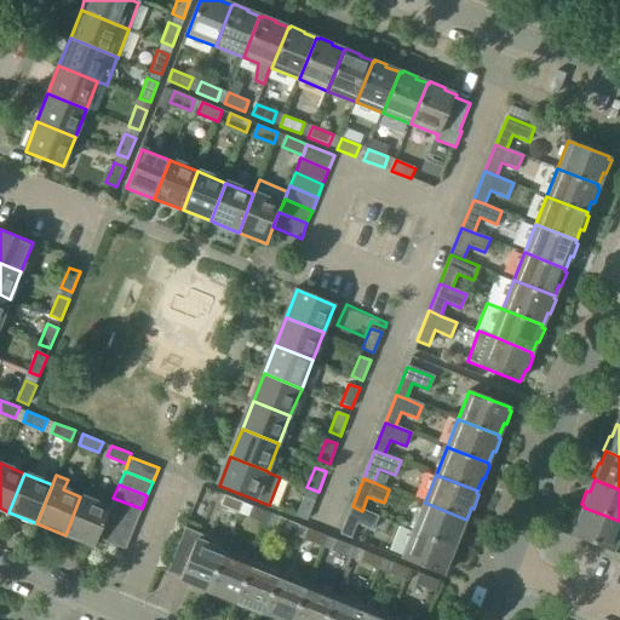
[(244,503),(223,494),(219,506),(239,514),(244,503)]
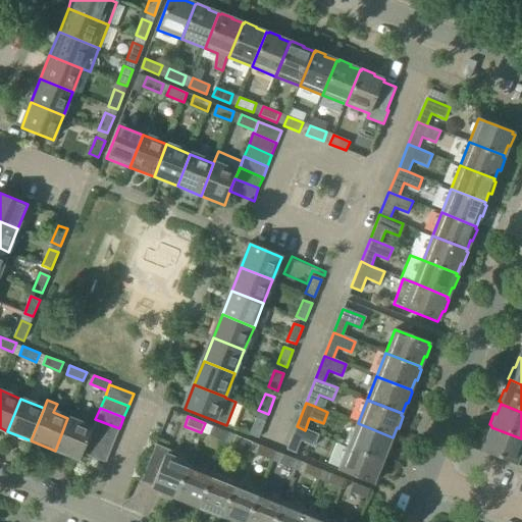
[(92,427),(67,418),(55,451),(79,460),(82,454),(86,441),(91,430),(92,427)]
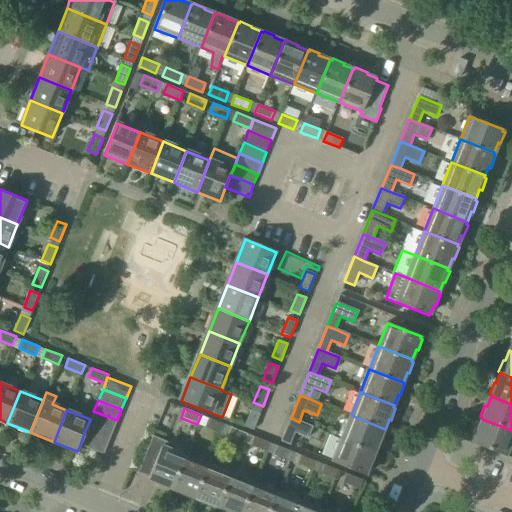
[(253,430),(260,413),(250,410),(244,426),(253,430)]
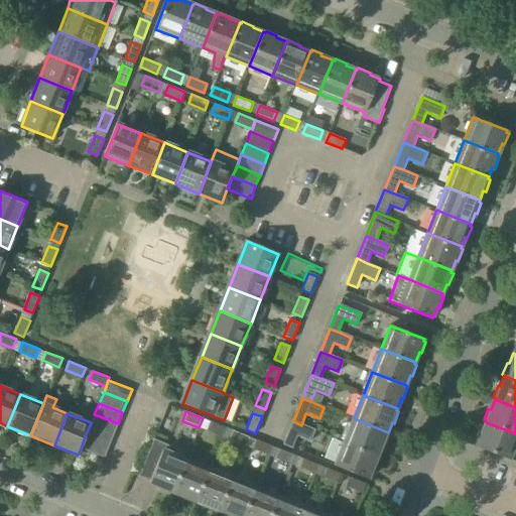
[(94,414),(91,422),(90,425),(113,435),(118,423),(94,414)]
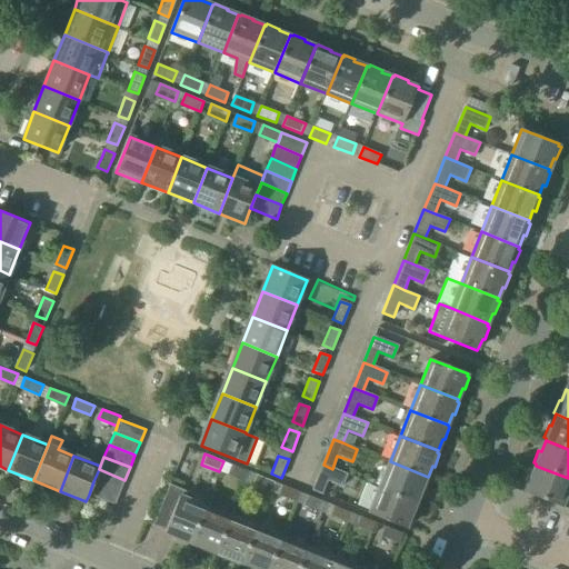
[(428,477),(390,461),(380,488),(418,502),(422,491),(425,491),(429,480),(427,479),(428,477)]
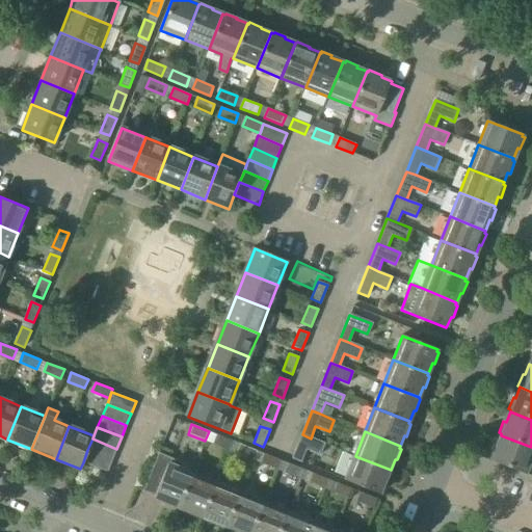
[(229,451),(233,441),(216,434),(212,444),(229,451)]
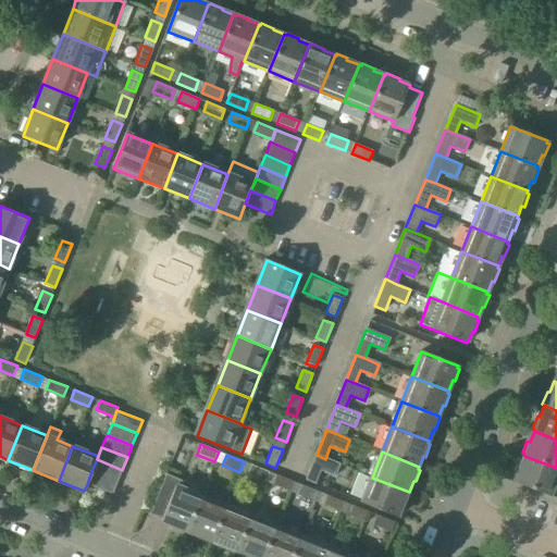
[(325,459),(317,455),(307,480),(317,483),(321,472),(335,478),(339,465),(325,459)]
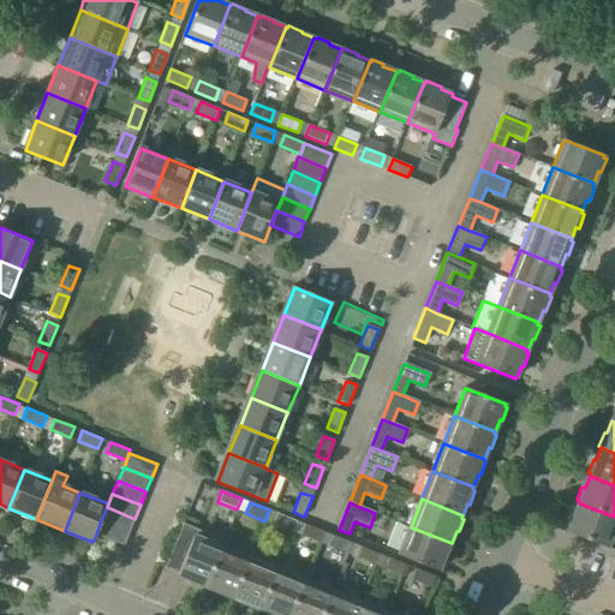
[(571,514),(565,530),(563,532),(604,549),(614,523),(614,517),(579,503),(574,515),(571,514)]
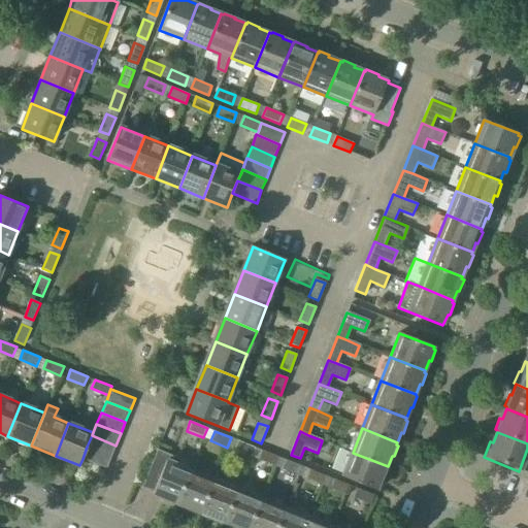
[(87,447),(111,457),(116,446),(92,435),(87,447)]
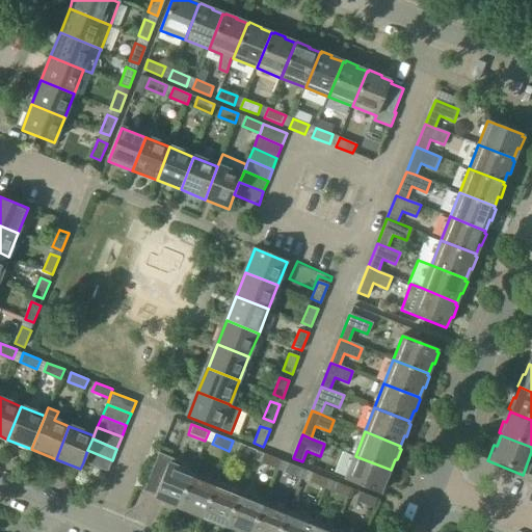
[(239,444),(236,453),(253,460),(257,451),(239,444)]
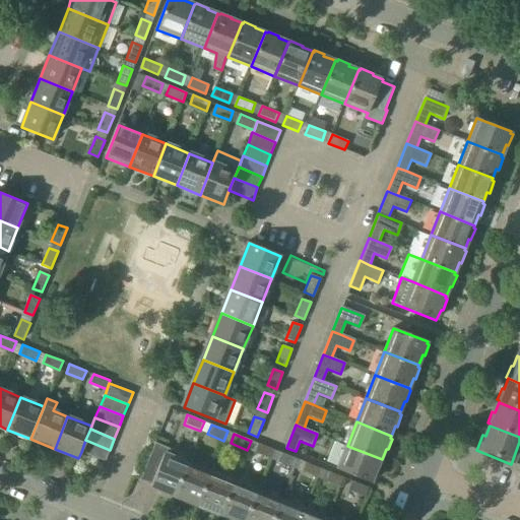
[(81,452),(105,461),(110,450),(85,440),(81,452)]
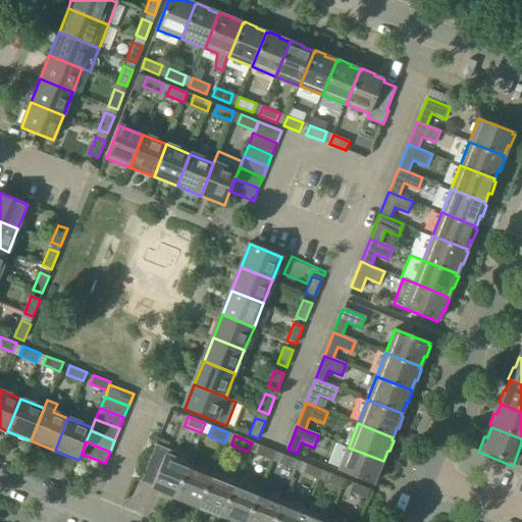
[(157,445),(142,482),(153,486),(152,488),(164,493),(163,496),(174,501),(175,498),(176,499),(189,464),(166,455),(168,449),(157,445)]
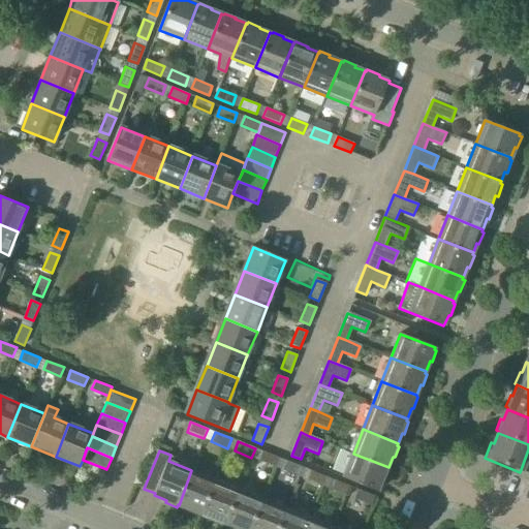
[(258,461),(276,467),(279,458),(261,450),(258,461)]
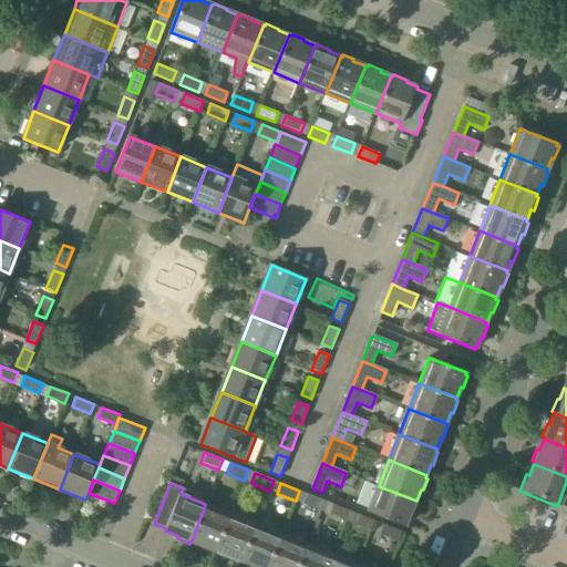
[(416,501),(379,486),(369,512),(406,526),(411,515),(413,515),(418,503),(415,502),(416,501)]
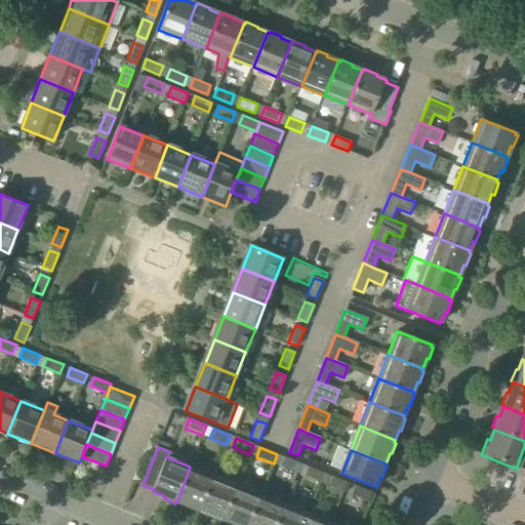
[(283,456),(280,467),(296,473),(300,463),(283,456)]
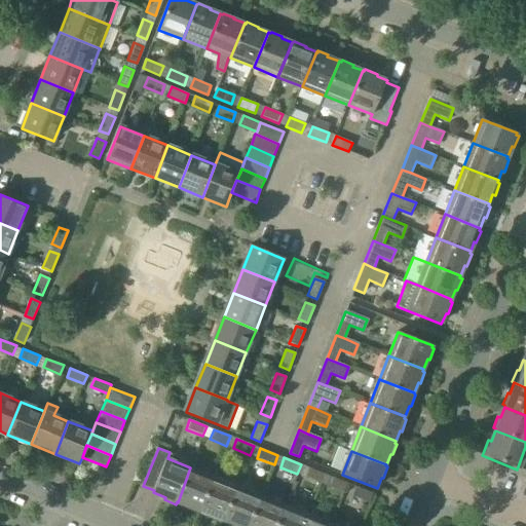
[(190,467),(178,502),(188,506),(187,510),(199,514),(200,512),(201,512),(214,477),(190,467)]
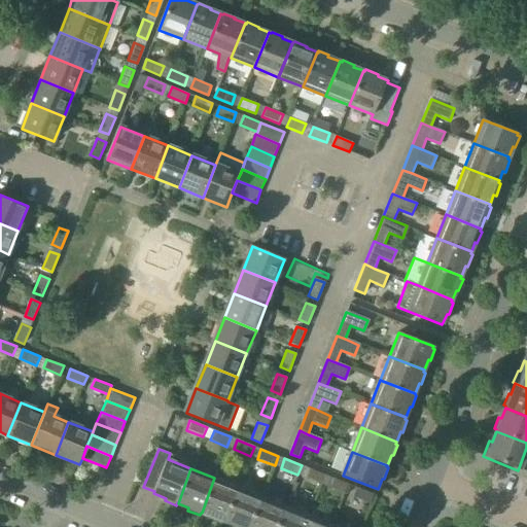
[(321,484),(325,475),(308,468),(305,478),(321,484)]
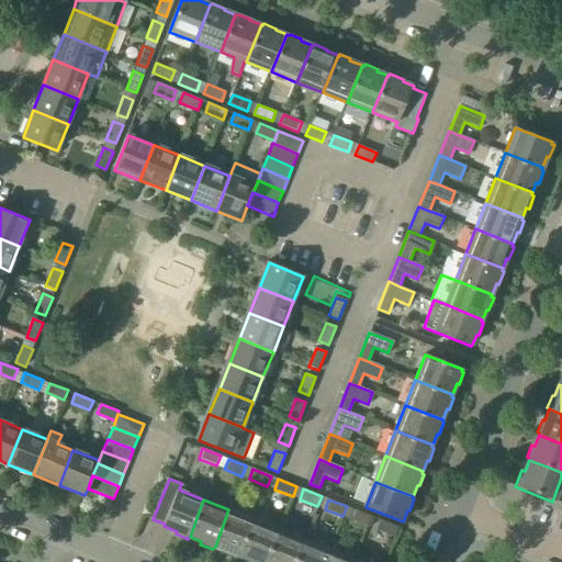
[(228,509),(215,547),(227,552),(226,554),(237,560),(238,557),(240,558),(255,520),(228,509)]
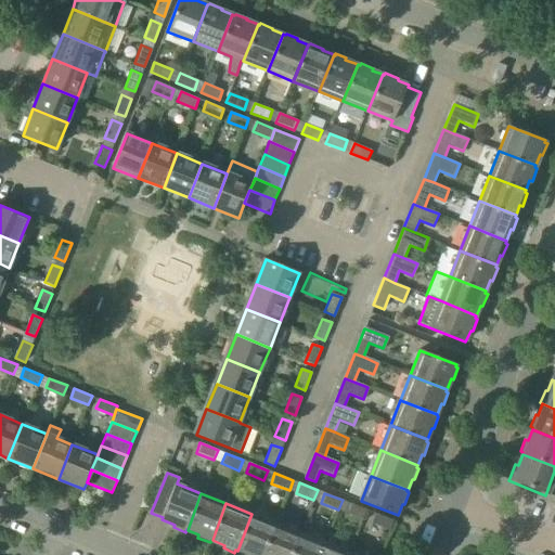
[(349,503),(346,513),(364,520),(368,510),(349,503)]
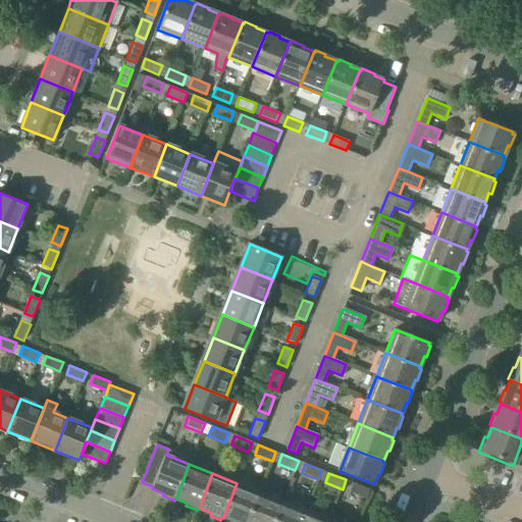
[(349,492),(366,499),(370,489),(353,482),(349,492)]
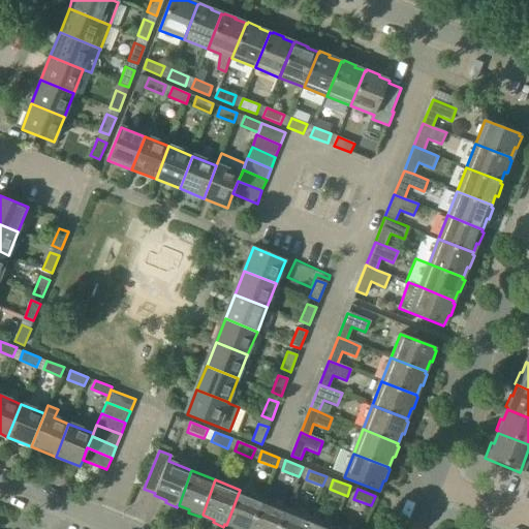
[(240,490),(226,525),(237,528),(251,528),(263,499),(240,490)]
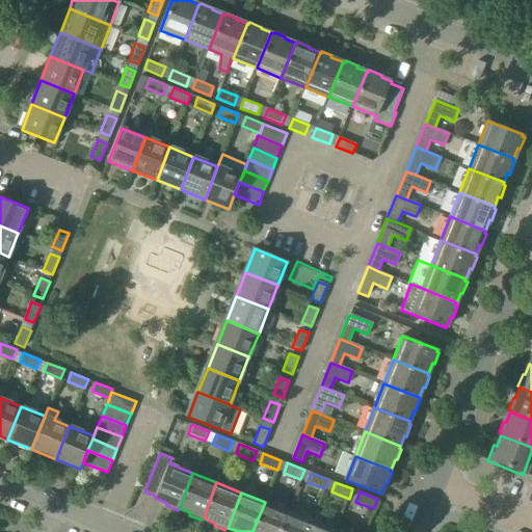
[(265,502),(253,531),(280,531),(288,511),(265,502)]
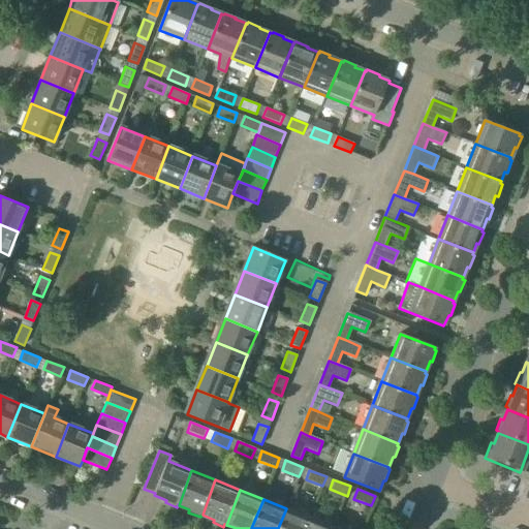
[(286,508),(278,528),(306,528),(310,518),(286,508)]
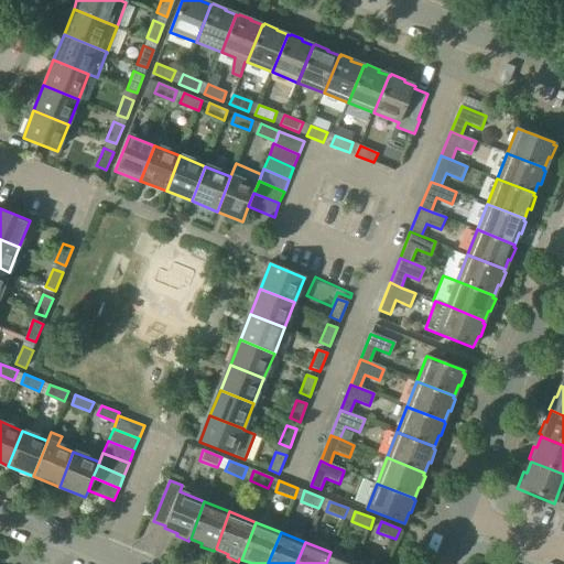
[(331,552),(326,563),(356,563),(357,563),(331,552)]
